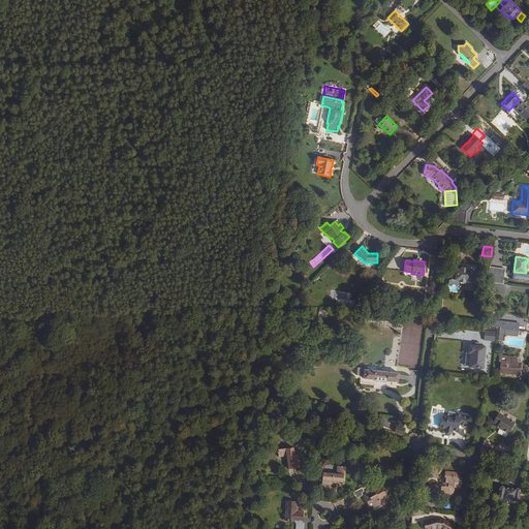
[(453,269),(452,279),(460,280),(459,282),(466,283),(466,281),(474,282),(475,271),(467,271),(461,270),(453,269)]
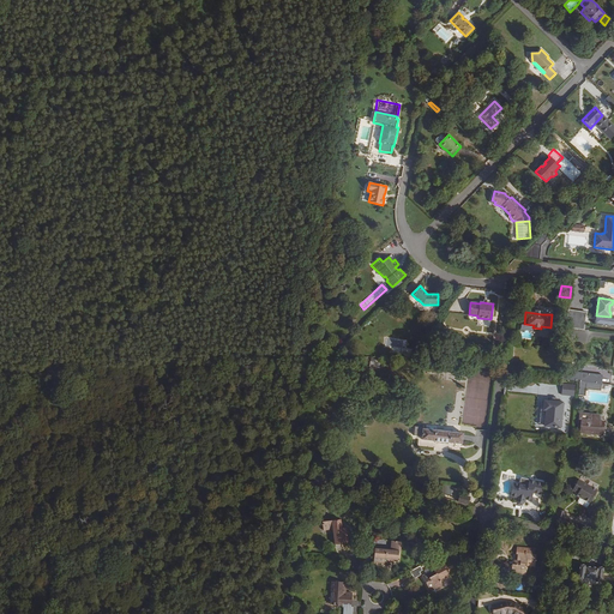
[(566,329),(565,338),(573,339),(575,330),(566,329)]
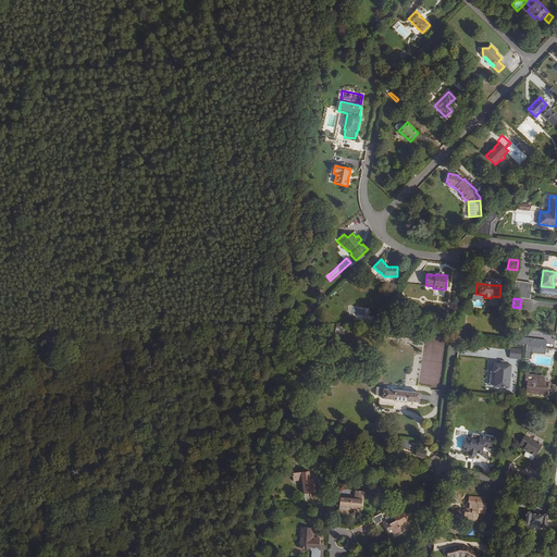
[(545,348),(546,341),(510,336),(509,344),(525,346),(545,348)]
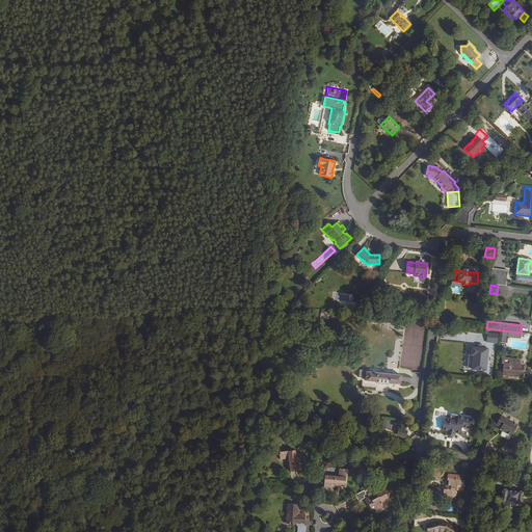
[(507,343),(507,337),(521,339),(521,333),(502,330),(501,342),(507,343)]
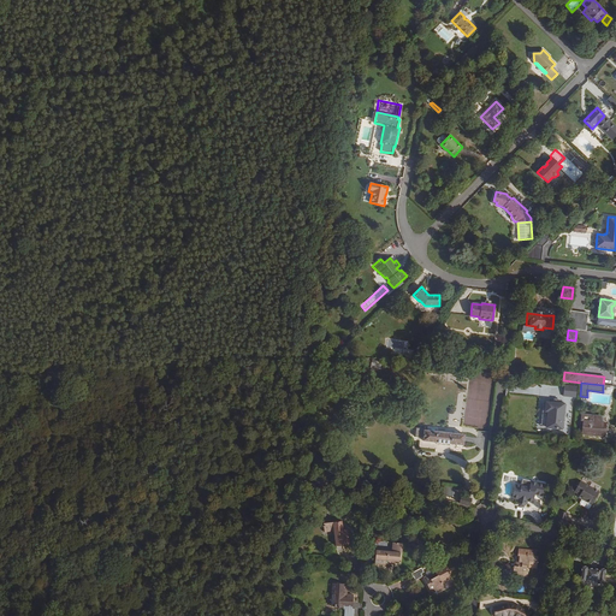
[(564,385),(563,397),(576,397),(578,385),(564,385)]
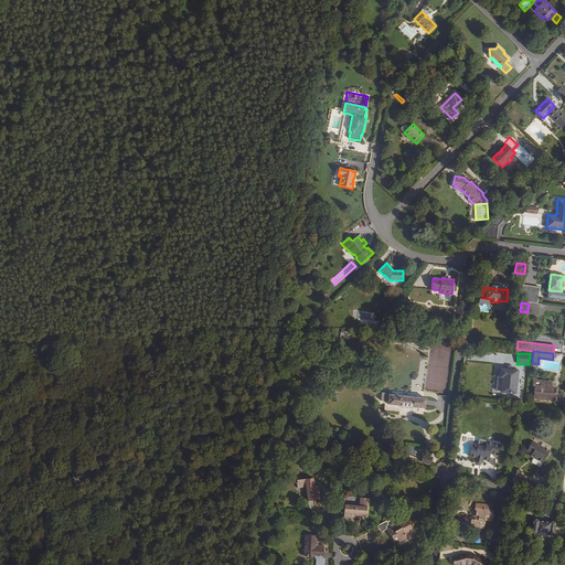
[(521,386),(522,379),(511,377),(510,381),(509,381),(508,386),(510,387),(509,394),(525,395),(526,387),(521,386)]
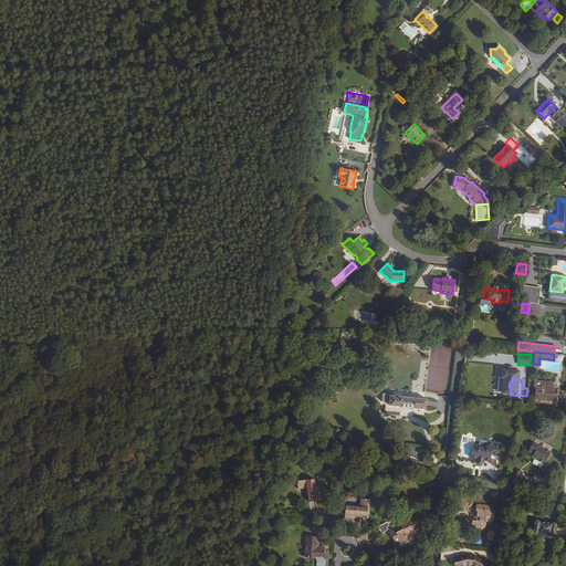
[(553,388),(553,384),(535,381),(534,387),(536,387),(535,395),(537,395),(537,398),(553,400),(554,392),(556,392),(556,389),(553,388)]
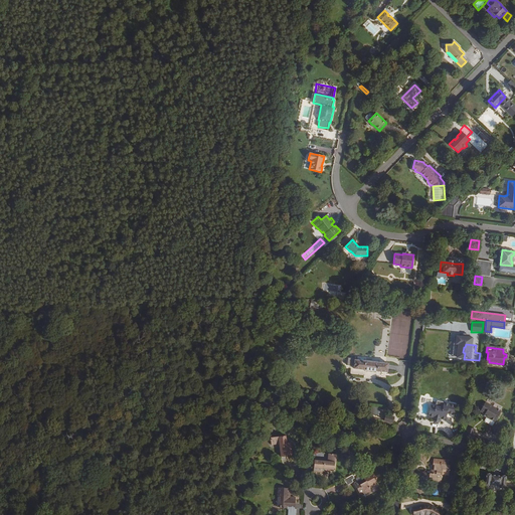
[(376,371),(387,372),(388,364),(357,360),(357,358),(348,357),(347,365),(354,366),(353,368),(365,370),(376,371)]
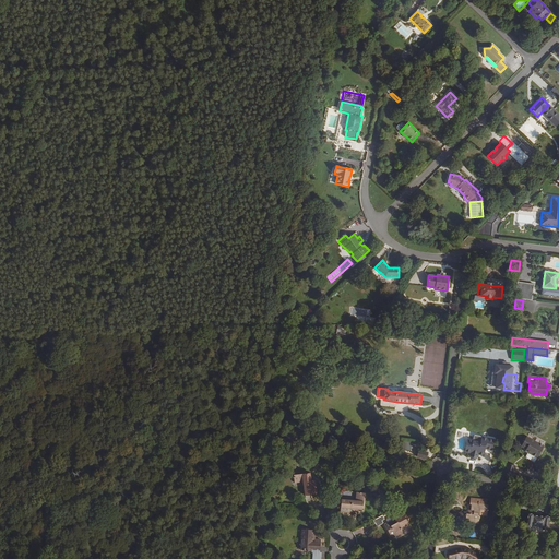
[(401,445),(411,448),(413,440),(403,437),(401,445)]
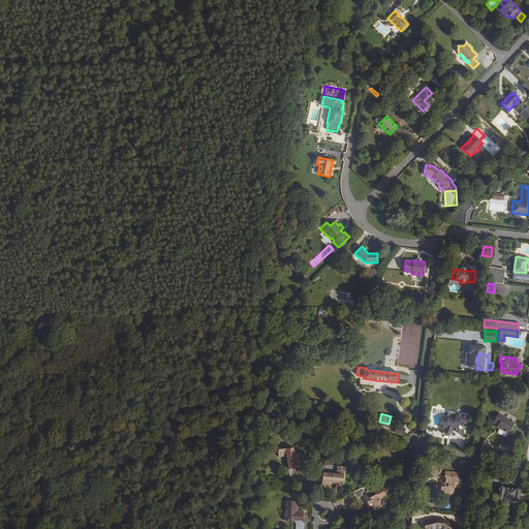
[(498,429),(507,434),(514,423),(498,413),(493,423),(497,425),(500,427),(498,429)]
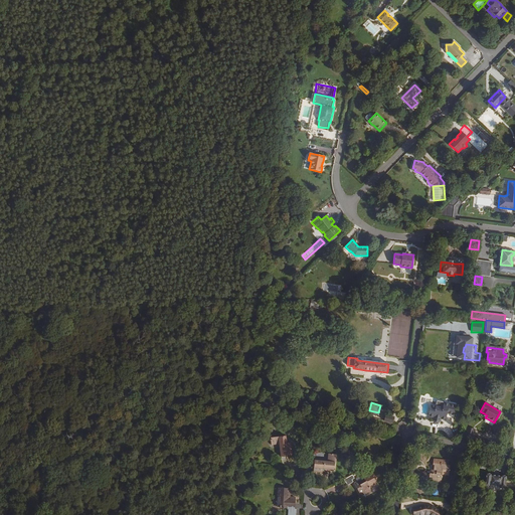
[(453,416),(455,406),(444,403),(442,409),(431,406),(427,417),(433,418),(433,421),(440,422),(440,420),(445,421),(447,415),(453,416)]
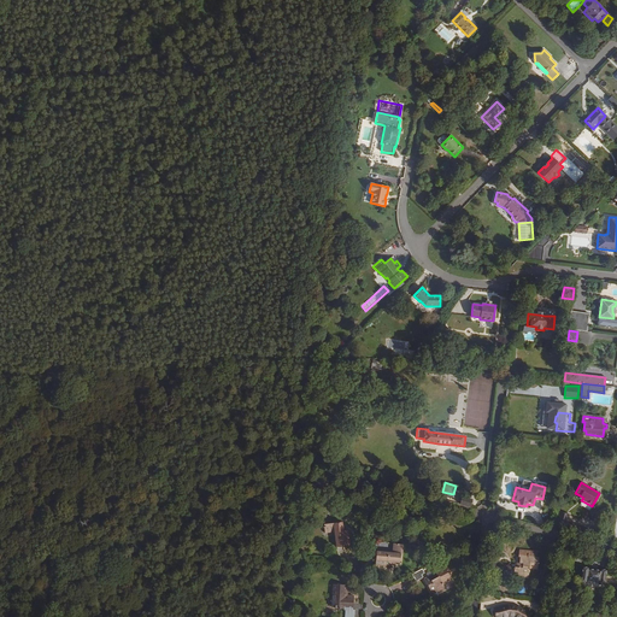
[(462,497),(460,504),(470,506),(472,500),(462,497)]
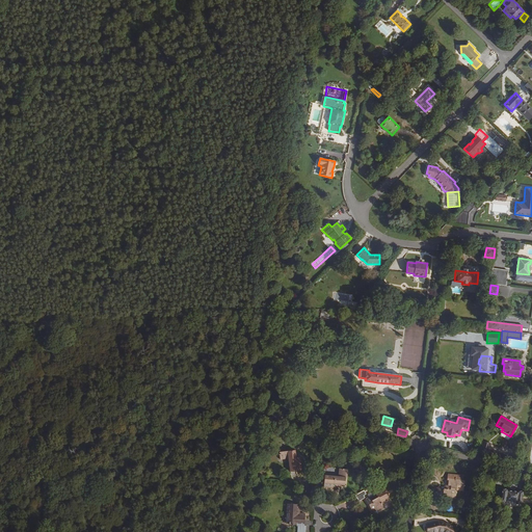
[(479,450),(486,452),(488,444),(481,442),(479,450)]
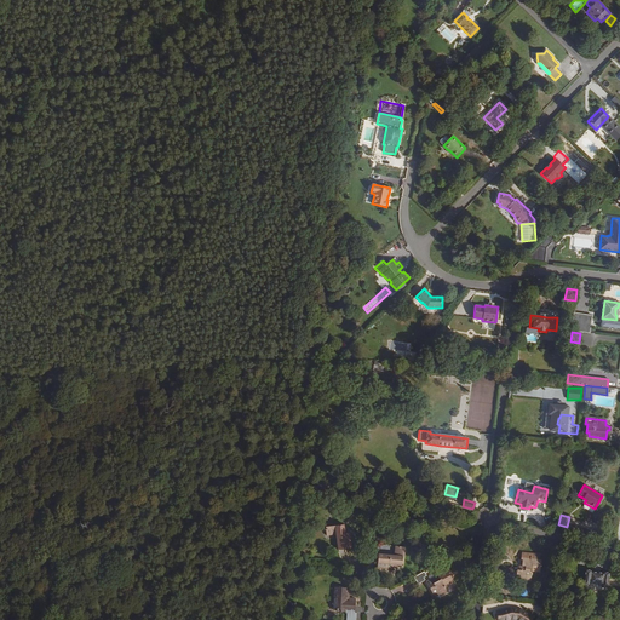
[(351,549),(350,533),(345,533),(344,524),(326,527),(327,535),(337,534),(338,550),(351,549)]
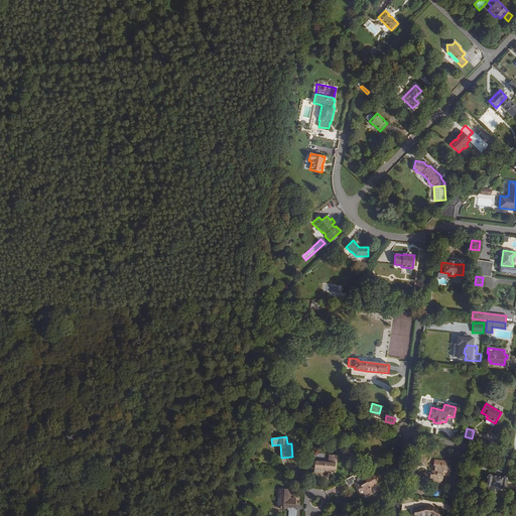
[(329,463),(329,455),(311,454),(310,462),(314,462),(329,463)]
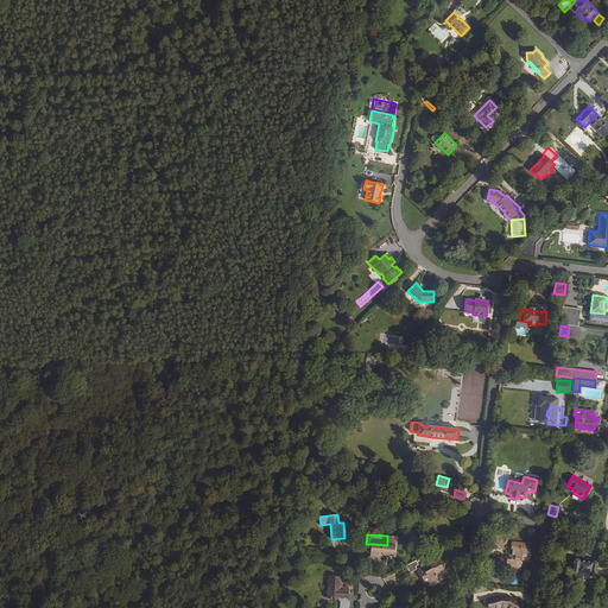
[(388,555),(394,555),(396,537),(387,536),(387,545),(371,544),(369,557),(385,558),(385,557),(386,555),(388,555)]
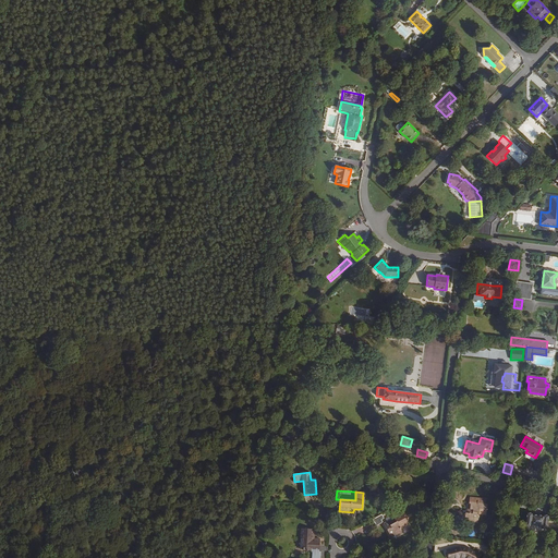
[(486,510),(487,504),(471,502),(470,509),(468,509),(468,513),(465,512),(464,521),(477,523),(478,514),(480,509),(486,510)]
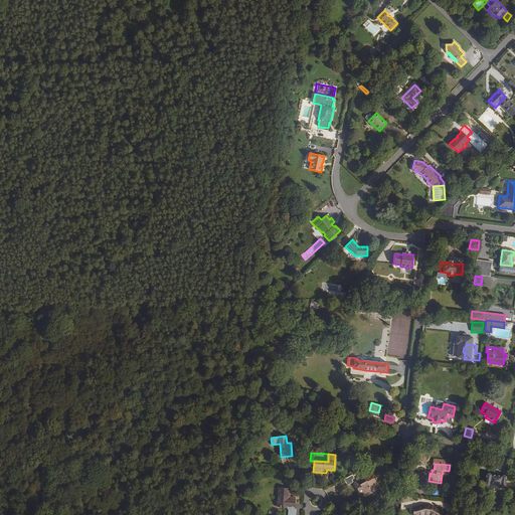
[(354,484),(360,494),(363,492),(364,494),(371,490),(369,487),(377,483),(371,473),(362,478),(363,479),(354,484)]
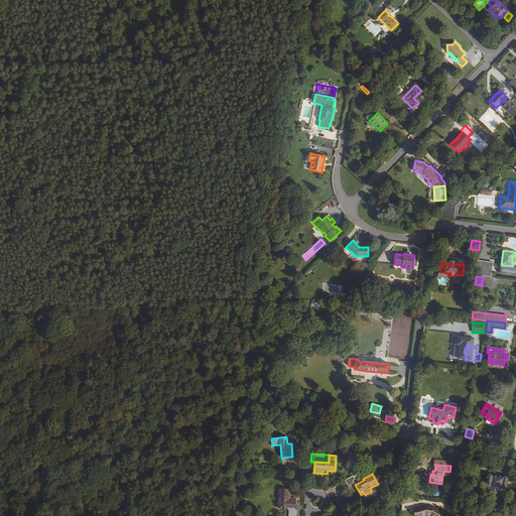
[(487,474),(486,487),(491,488),(491,486),(501,487),(501,489),(506,490),(508,477),(503,476),(502,477),(493,476),(493,475),(487,474)]
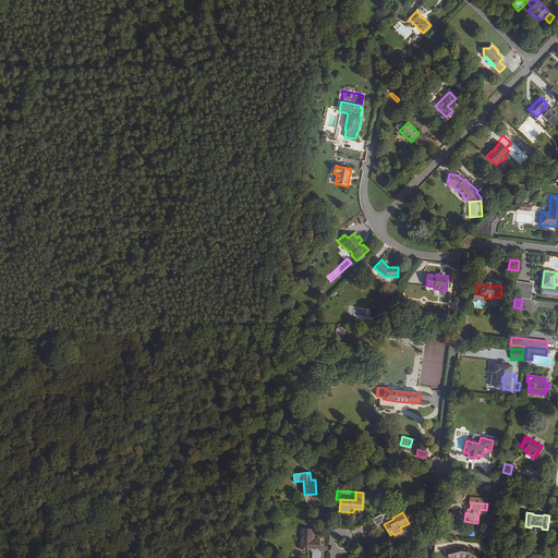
[(383,514),(373,520),(376,526),(384,523),(381,520),(385,519),(383,514)]
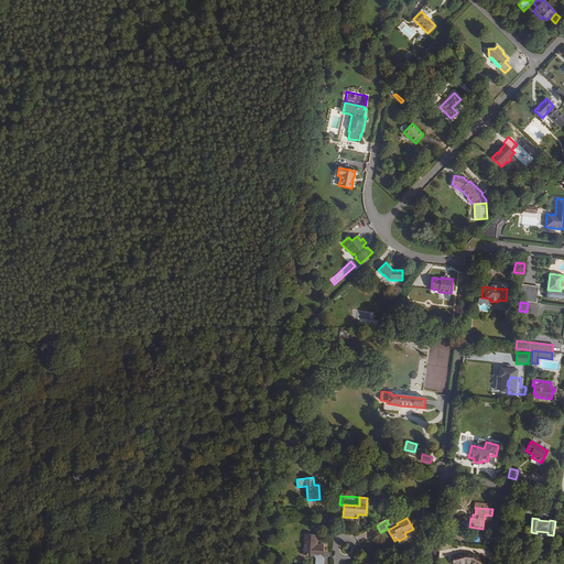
[(317,543),(317,535),(305,534),(304,549),(303,549),(302,554),(311,555),(311,556),(317,557),(323,557),(324,544),(317,543)]
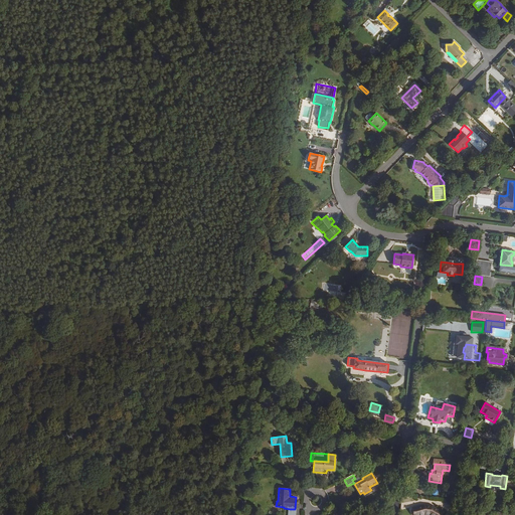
[(430,514),(431,514),(434,514),(437,509),(432,506),(423,506),(412,509),(413,510),(414,514),(417,514),(424,513),(430,514)]
